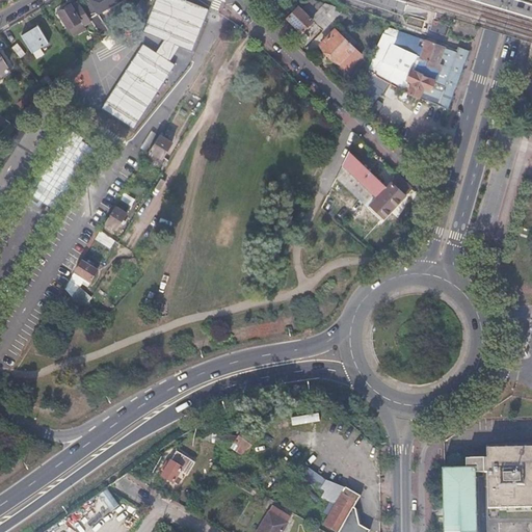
[(116,0),(86,0),(80,5),(89,19),(98,14),(116,0)]
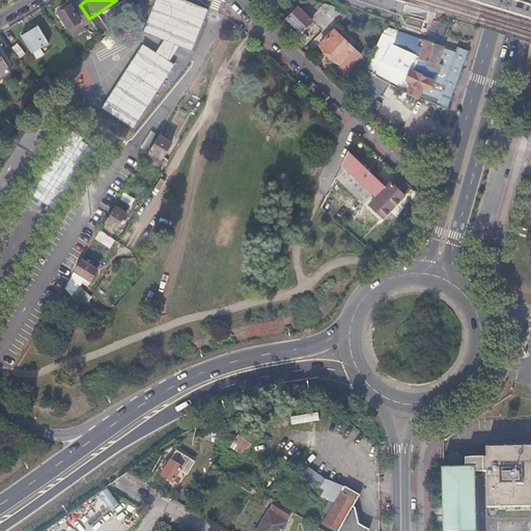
[(156,0),(144,29),(171,42),(179,46),(192,50),(207,7),(188,0),(156,0)]
